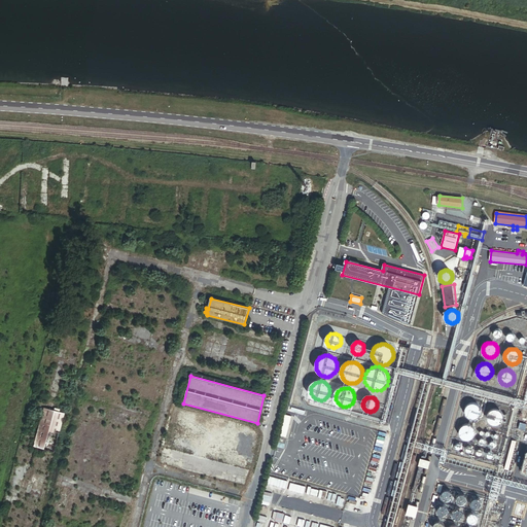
[(481,413),(481,412),(481,411),(481,410),(481,409),(480,408),(479,407),(479,406),(478,406),(478,405),(477,405),(476,403),(475,403),(473,403),(472,403),(471,403),(470,403),(470,405),(469,405),(468,406),(467,406),(467,407),(466,408),(466,409),(465,410),(465,411),(465,412),(466,413),(466,414),(466,415),(467,415),(467,416),(468,417),(469,417),(469,418),(470,418),(471,418),(472,418),(473,418),(475,418),(476,418),(477,418),(477,417),(478,417),(479,416),(479,415),(480,415),(480,414),(481,413)]
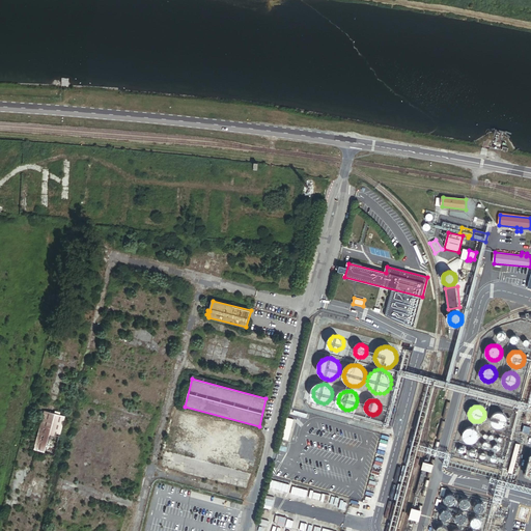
[(60,436),(65,416),(44,410),(33,449),(44,452),(49,432),(60,436)]
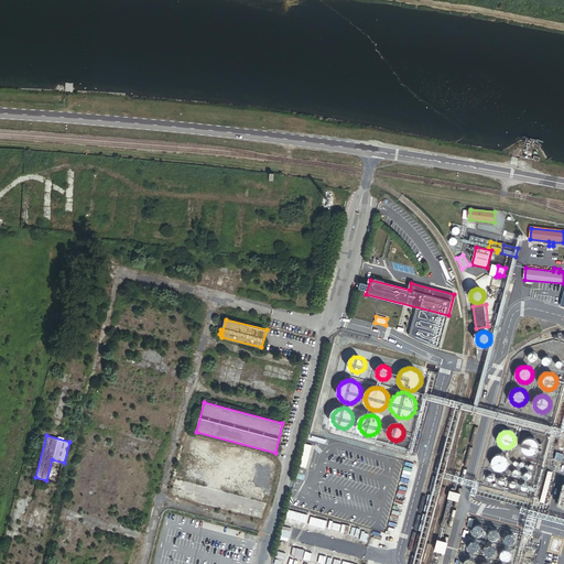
[(539,448),(539,447),(539,446),(539,445),(539,444),(539,443),(538,442),(538,441),(537,441),(537,440),(535,440),(534,438),(533,438),(532,438),(532,437),(531,437),(530,438),(529,438),(528,438),(527,440),(525,440),(525,441),(524,441),(524,442),(523,443),(523,444),(523,445),(523,446),(523,447),(523,448),(524,449),(524,451),(525,452),(527,453),(528,453),(529,454),(530,454),(531,454),(532,454),(533,454),(534,453),(535,453),(537,452),(538,451),(538,449),(539,448)]
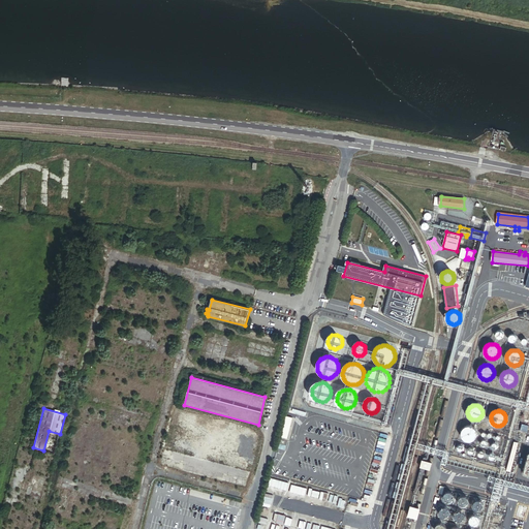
[(477,436),(477,435),(477,434),(477,433),(477,432),(477,431),(476,430),(476,429),(475,429),(475,428),(474,427),(473,427),(472,427),(471,426),(470,426),(469,426),(468,426),(467,427),(466,427),(465,428),(464,429),(463,430),(463,431),(463,432),(462,433),(462,434),(462,435),(462,436),(463,437),(464,438),(464,439),(465,440),(466,440),(467,441),(468,441),(469,441),(470,441),(471,441),(472,441),(473,441),(474,440),(475,440),(475,439),(476,438),(476,437),(477,437),(477,436)]
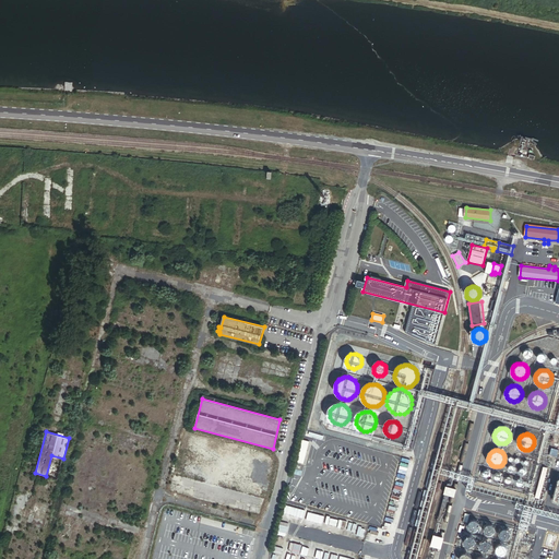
[(544,466),(536,497),(540,498),(548,467),(544,466)]
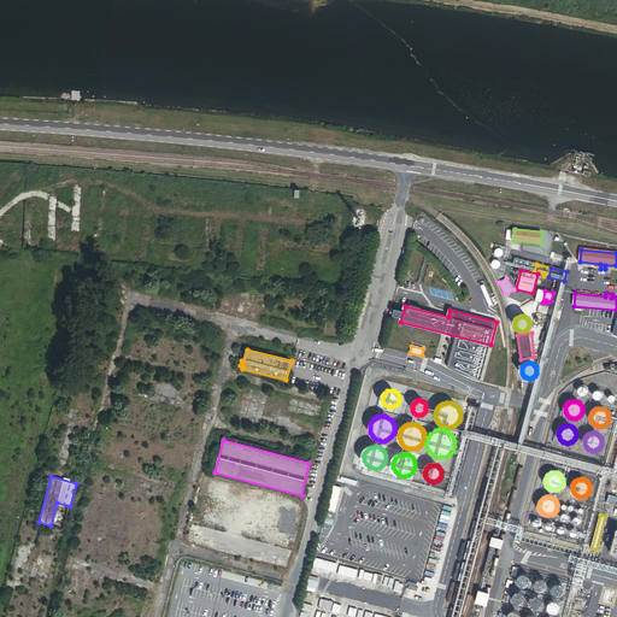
[(503,548),(505,540),(504,539),(493,536),(491,545),(492,545),(497,547),(501,548),(503,548)]
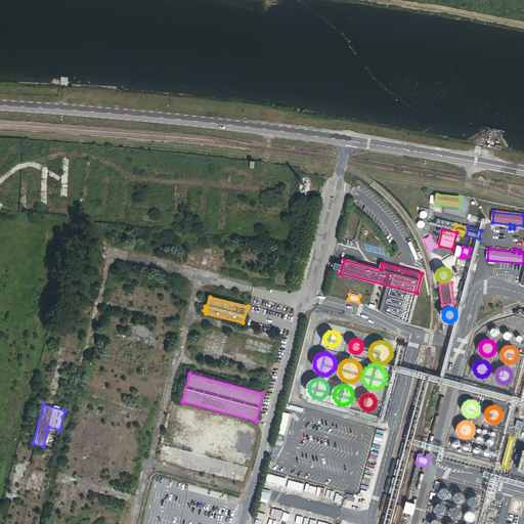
[(415,490),(422,465),(418,463),(410,489),(411,489),(412,490),(415,490)]
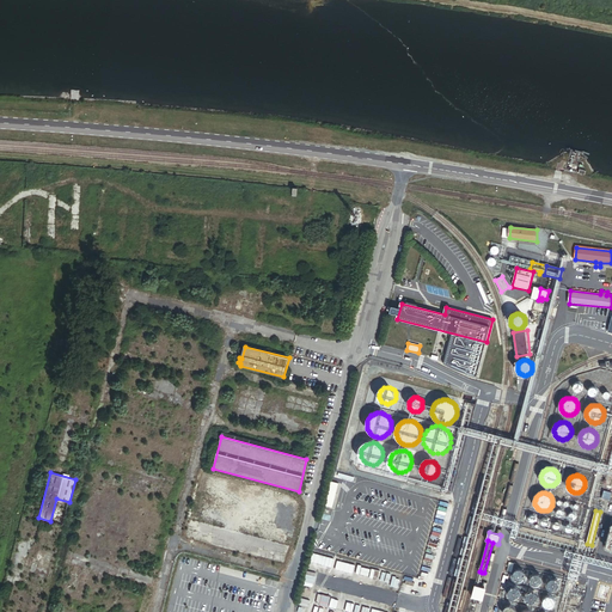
[(525,579),(525,577),(525,575),(525,574),(524,573),(524,571),(522,570),(520,570),(519,570),(518,570),(515,570),(514,571),(514,573),(513,574),(513,575),(513,577),(513,579),(514,580),(515,581),(516,582),(518,582),(520,582),(521,582),(522,581),(524,580),(525,579)]
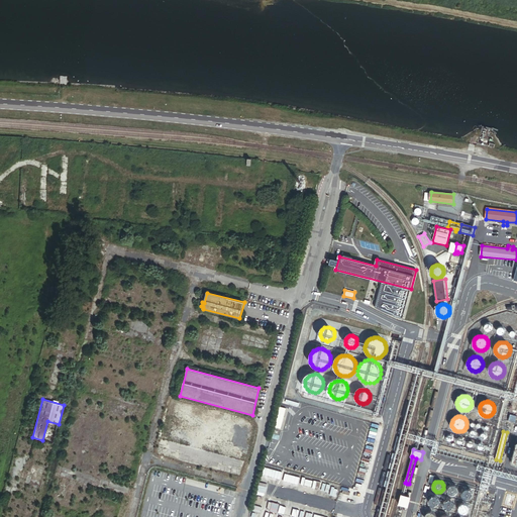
[(457,493),(458,492),(458,490),(458,489),(457,488),(456,487),(455,486),(454,486),(453,485),(451,486),(450,486),(449,487),(448,488),(448,489),(447,490),(447,492),(448,493),(449,494),(450,495),(451,496),(452,496),(453,496),(455,496),(456,495),(457,494),(457,493)]
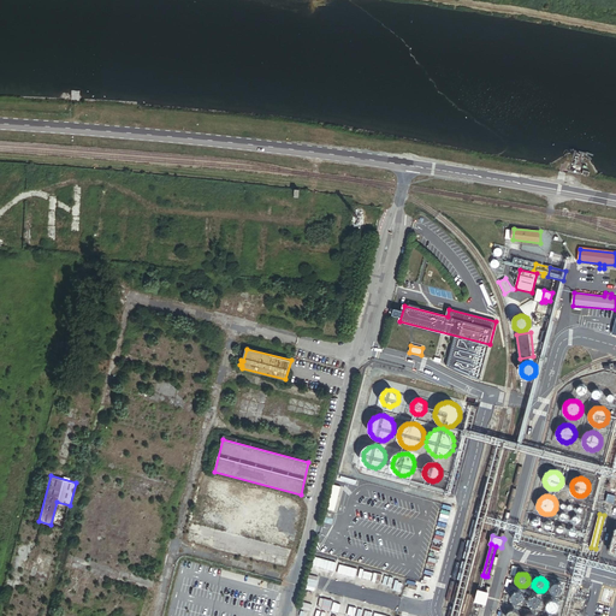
[(563,591),(564,590),(564,588),(564,587),(563,585),(562,584),(561,584),(560,582),(558,582),(556,582),(555,582),(554,584),(552,585),(552,586),(551,588),(551,590),(552,591),(554,592),(554,593),(556,594),(557,594),(558,594),(561,594),(562,593),(563,593),(563,591)]
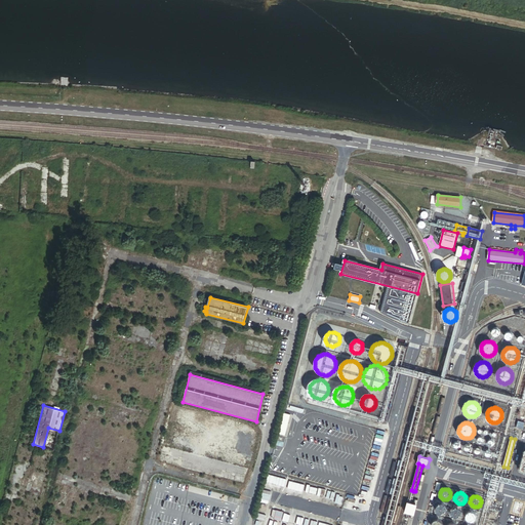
[(446,511),(447,510),(447,509),(446,508),(446,506),(445,505),(444,505),(443,503),(441,503),(440,503),(439,505),(438,505),(437,506),(436,507),(436,509),(436,510),(437,511),(437,513),(438,513),(439,514),(441,514),(442,514),(443,514),(444,513),(445,513),(446,511)]
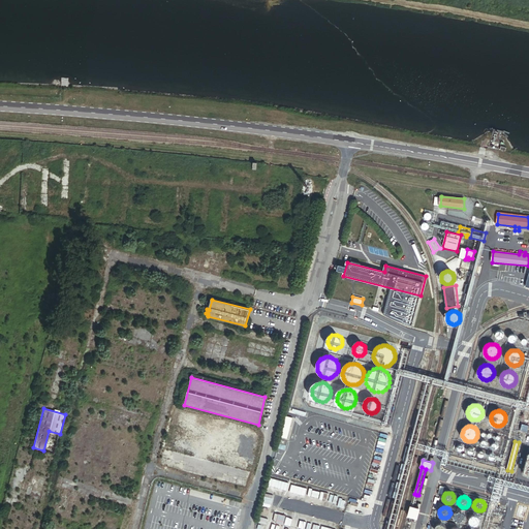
[(465,519),(465,518),(465,517),(465,515),(465,514),(464,512),(463,511),(461,511),(460,511),(459,511),(458,511),(457,512),(456,514),(455,515),(455,517),(455,518),(455,519),(456,520),(457,521),(458,522),(459,522),(461,522),(462,522),(463,521),(464,520),(465,519)]
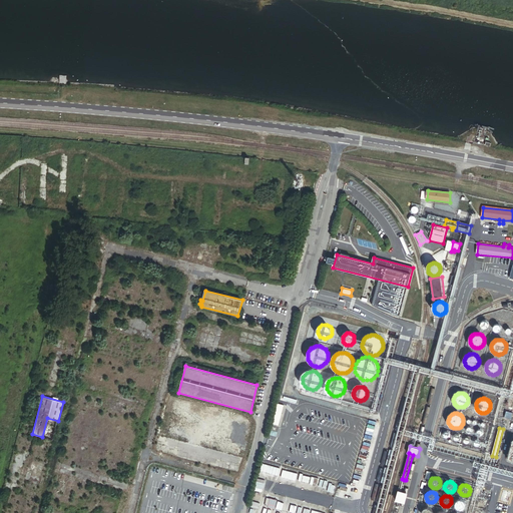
[(466,507),(466,505),(467,504),(466,503),(466,501),(465,500),(464,500),(463,499),(461,499),(460,499),(459,500),(458,500),(457,502),(456,503),(456,504),(456,505),(456,507),(457,508),(458,509),(459,509),(461,510),(462,510),(463,509),(464,509),(465,508),(466,507)]
